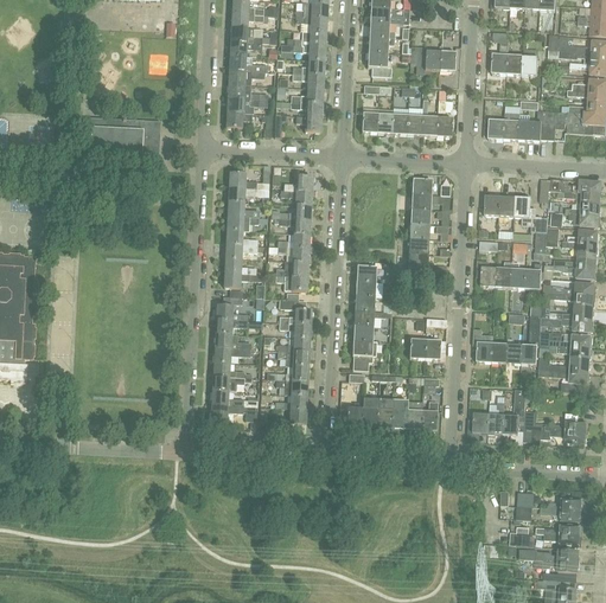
[(247,7),(247,0),(231,0),(230,13),(247,14),(266,15),(266,8),(247,7)]
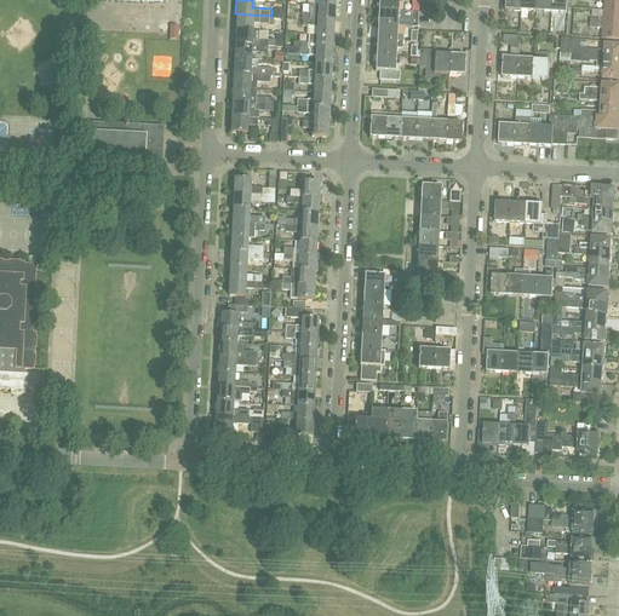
[(536,0),(536,9),(550,10),(551,0),(536,0)]
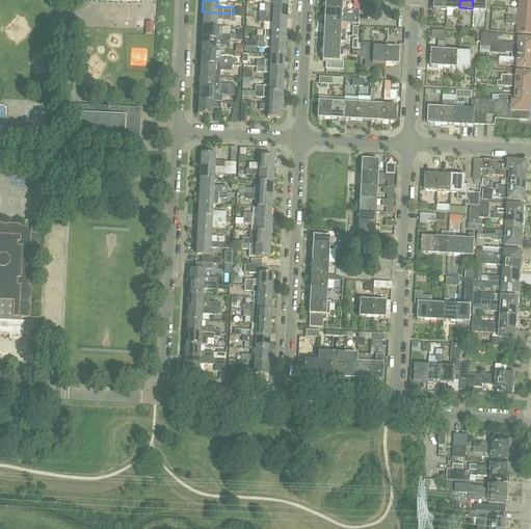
[(473,0),(472,8),(485,9),(485,0),(473,0)]
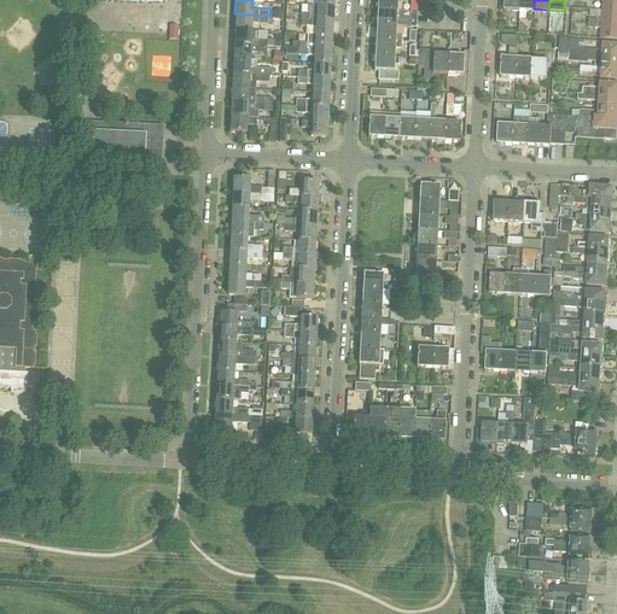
[(315,17),(332,18),(332,4),(316,3),(315,11),(315,17)]
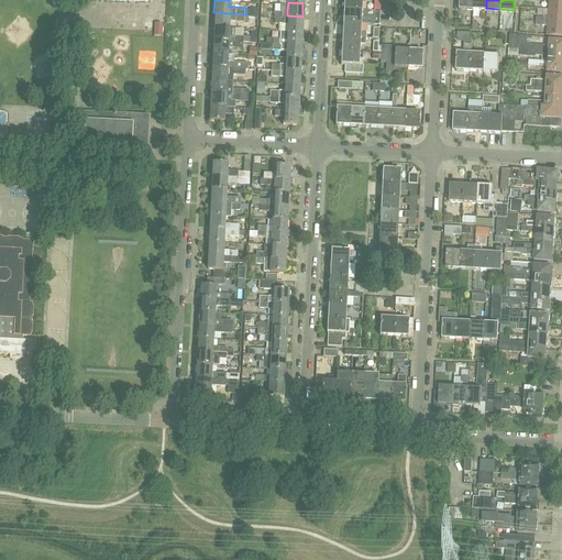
[(365,8),(361,8),(343,7),(342,20),(360,21),(372,22),(378,23),(379,8),(373,8),(373,14),(365,14),(365,8)]
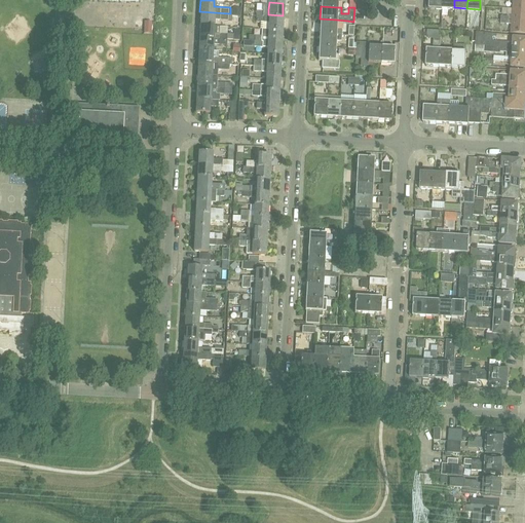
[(524,6),(511,6),(510,19),(524,19),(524,6)]
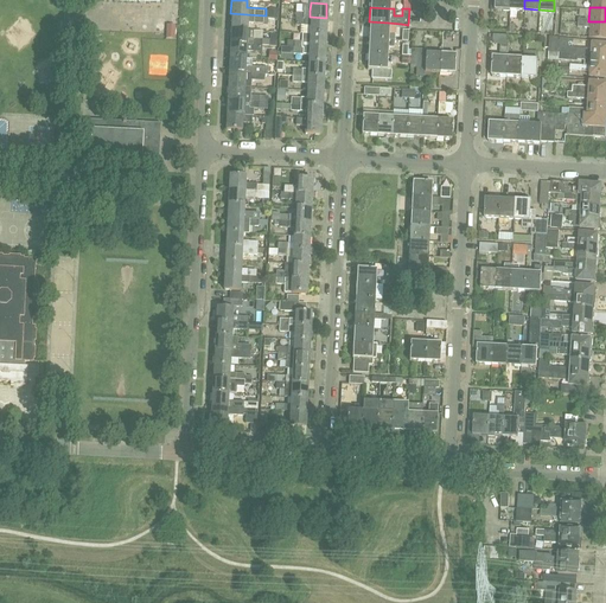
[(266,15),(247,14),(230,13),(230,27),(246,29),(247,20),(262,21),(262,20),(266,20),(266,15)]
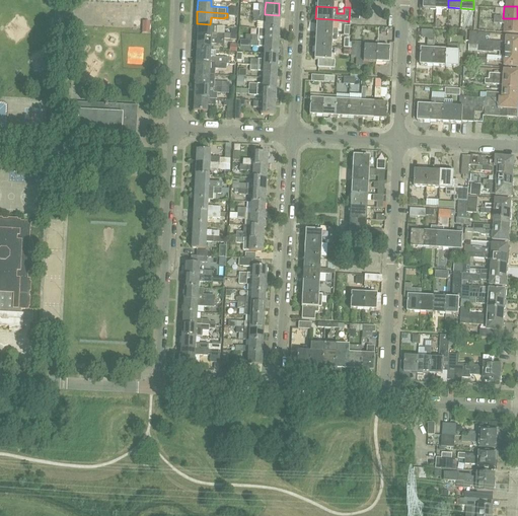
[(265,20),(264,26),(278,27),(279,15),(265,14),(260,14),(251,14),(251,19),(265,20)]
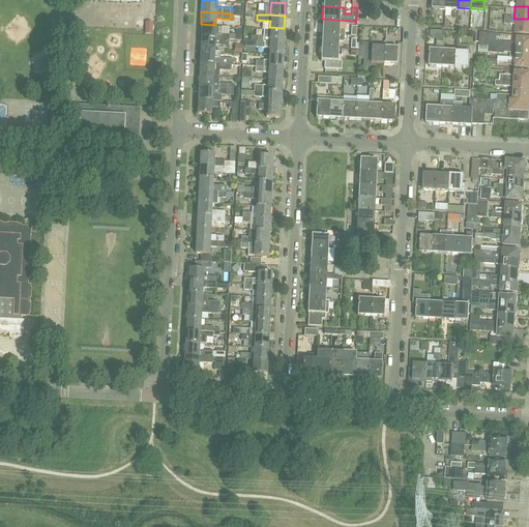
[(322,19),(321,32),(339,33),(344,33),(344,27),(339,27),(339,20),(322,19)]
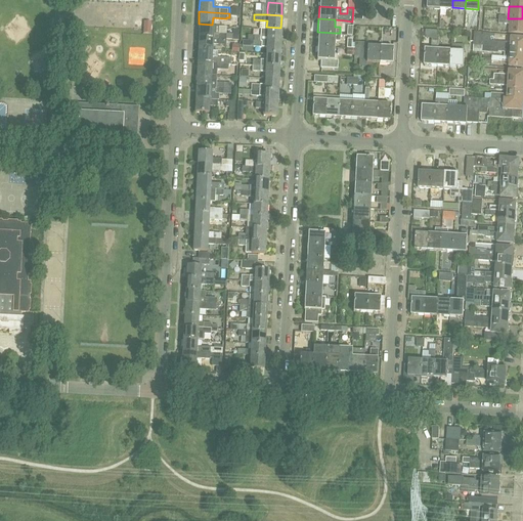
[(522,32),(522,18),(508,18),(508,22),(506,22),(504,22),(503,31),(507,31),(522,32)]
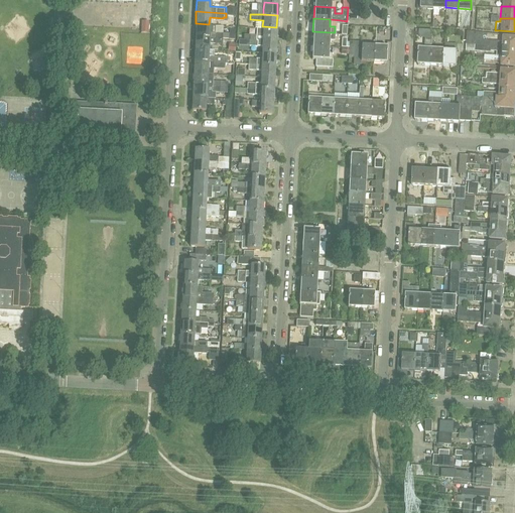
[(214,36),(222,36),(222,31),(214,31),(215,24),(209,24),(196,23),(195,35),(209,36),(214,36)]
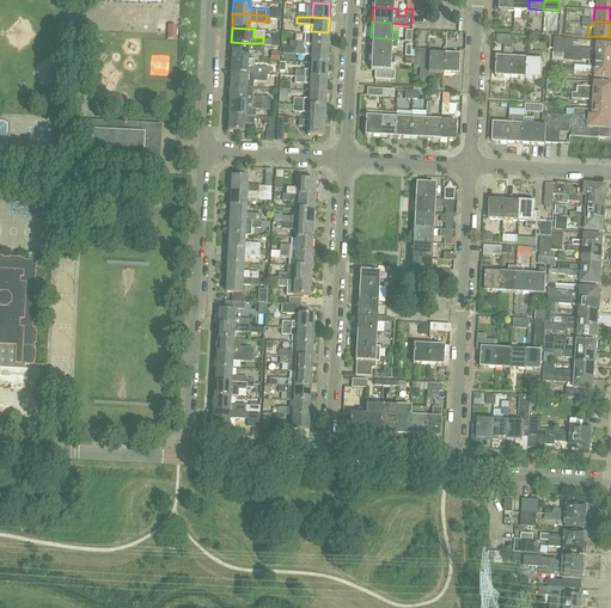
[(327,47),(328,32),(311,31),(304,31),(304,38),(288,37),(288,44),(295,45),(327,47)]
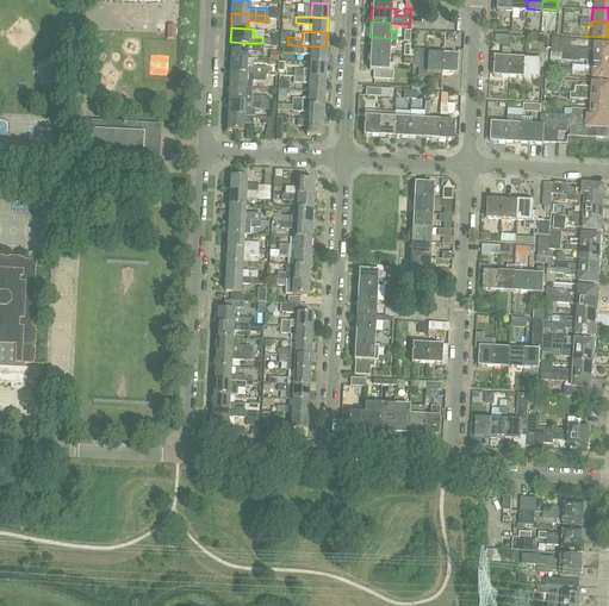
[(396,38),(390,38),(370,37),(370,52),(389,52),(389,45),(396,45),(396,38)]
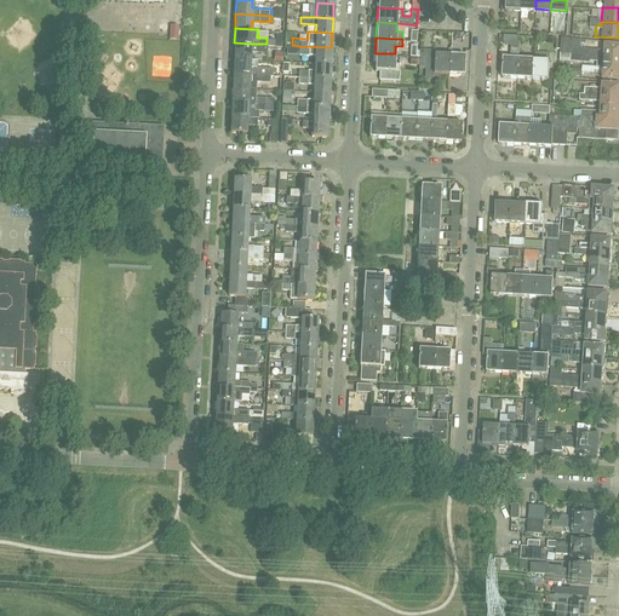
[(618,42),(605,41),(603,47),(569,45),(569,46),(569,51),(618,53),(618,42)]
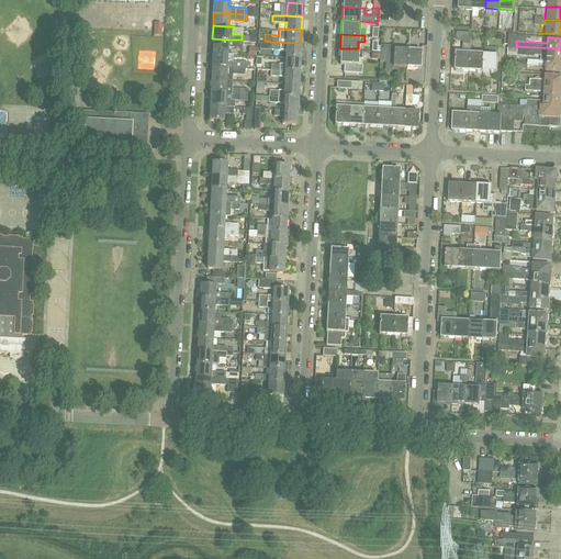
[(212,38),(212,52),(226,53),(226,45),(227,40),(212,38)]
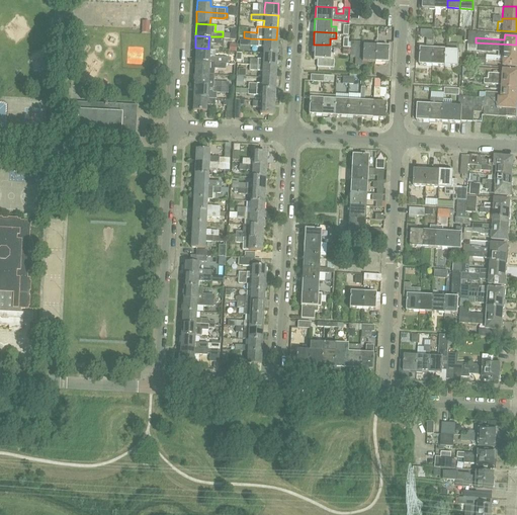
[(475,49),(476,43),(476,38),(467,37),(466,43),(466,49),(475,49)]
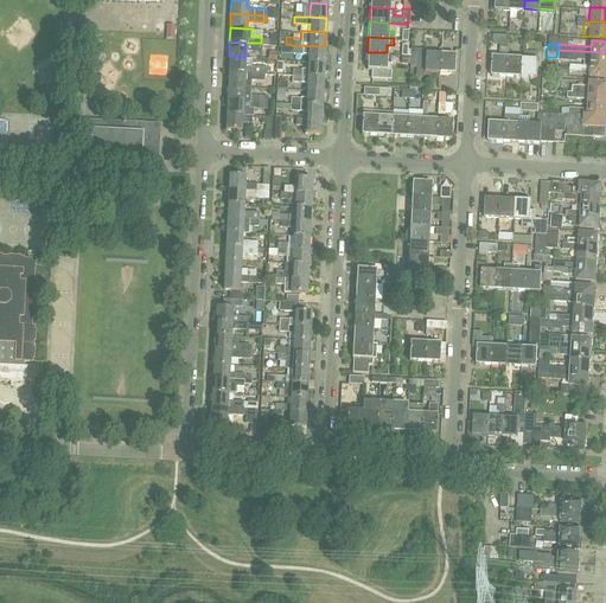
[(307,59),(324,61),(324,46),(293,45),(293,51),(308,51),(307,59)]
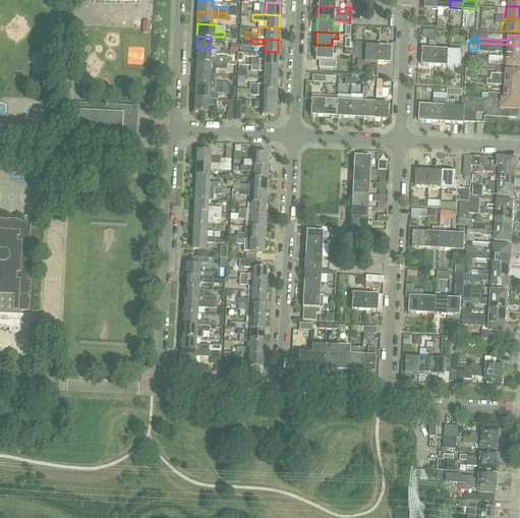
[(363,60),(377,60),(378,44),(378,41),(352,40),(351,58),(353,58),(354,56),(356,56),(356,63),(363,63),(363,60)]
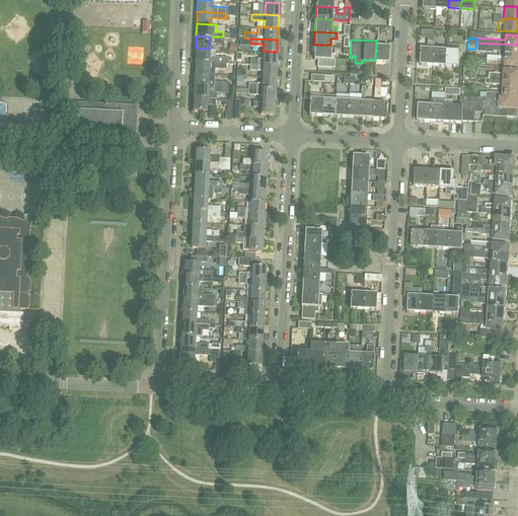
[(504,54),(517,55),(517,45),(476,43),(475,49),(475,50),(493,51),(493,49),(499,50),(499,54),(504,54)]
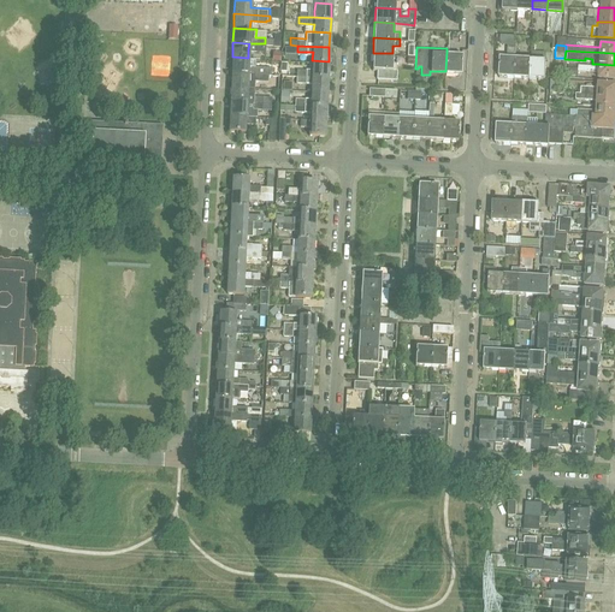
[(462,53),(447,52),(445,71),(461,72),(462,53)]
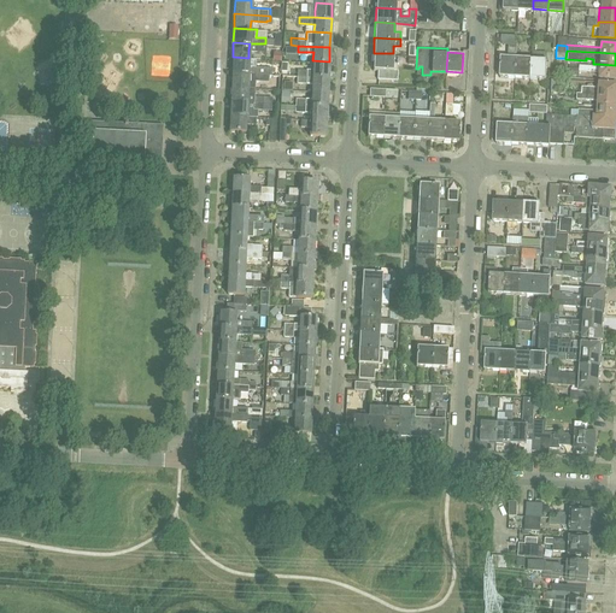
[(392,69),(393,53),(374,53),(373,68),(377,69),(376,77),(397,78),(397,69),(392,69)]
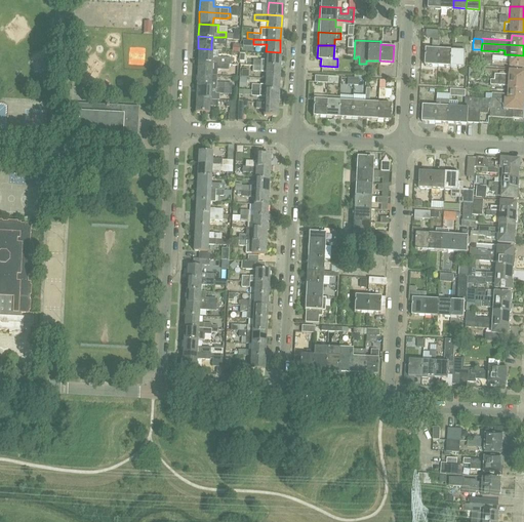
[(425,64),(437,64),(438,47),(426,46),(425,64)]
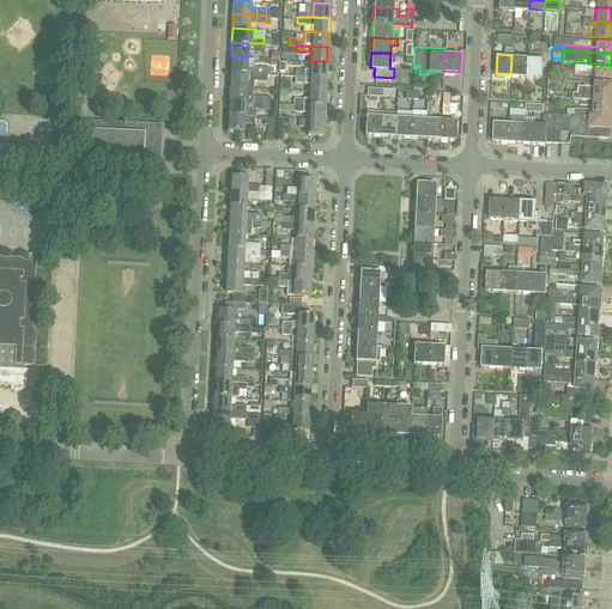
[(510,74),(526,75),(527,56),(511,55),(510,74)]
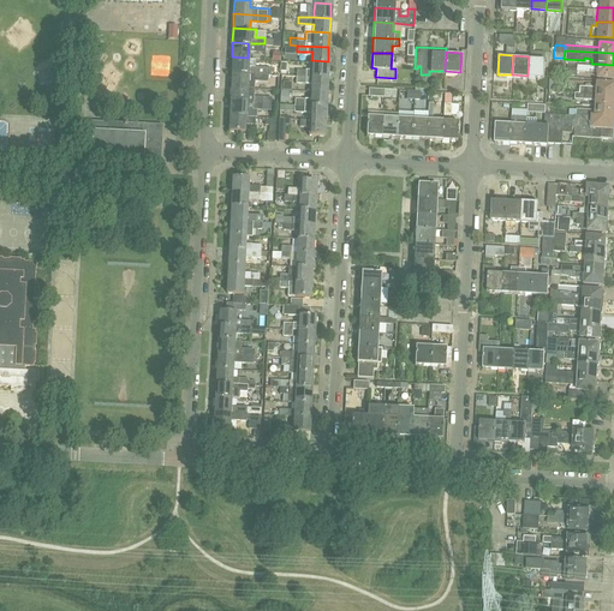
[(248,65),(248,58),(232,57),(231,71),(248,72),(267,72),(269,73),(270,66),(248,65)]
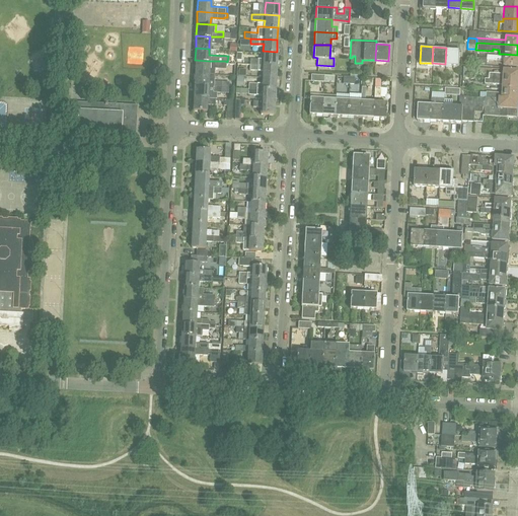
[(459,49),(446,48),(445,64),(458,65),(459,49)]
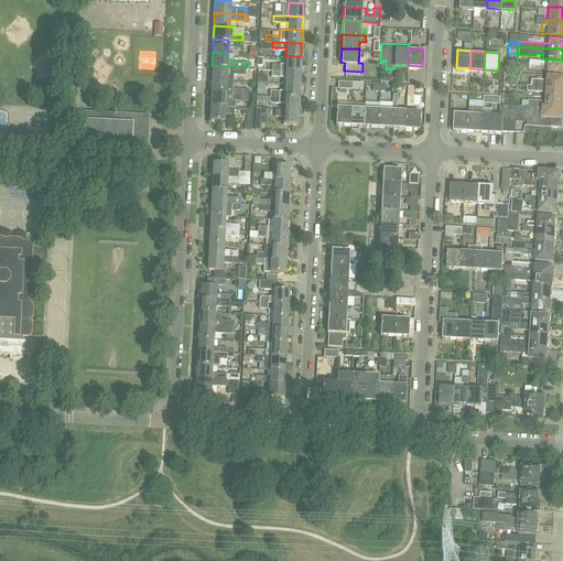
[(300,69),(301,56),(285,55),(285,63),(271,62),(271,68),(300,69)]
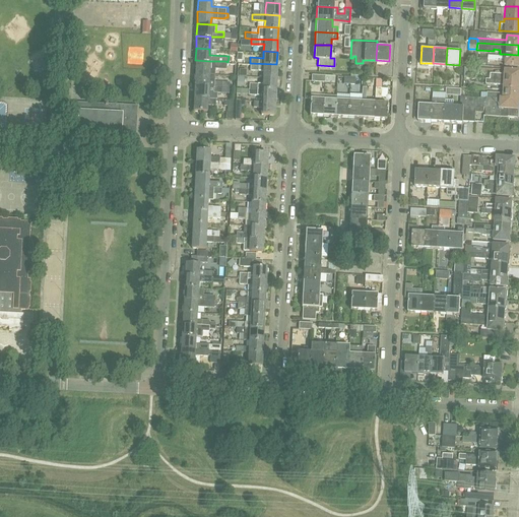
[(518,55),(505,54),(500,54),(488,53),(488,58),(505,59),(504,64),(515,65),(518,64),(518,55)]
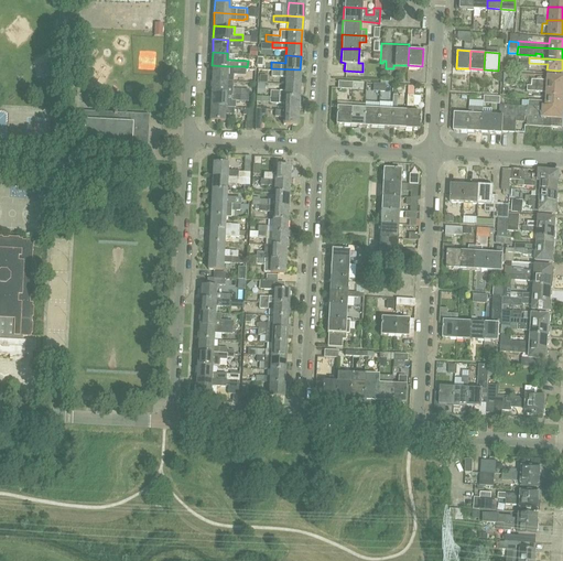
[(245,66),(227,66),(212,65),(212,78),(233,79),(233,72),(245,73),(245,66)]
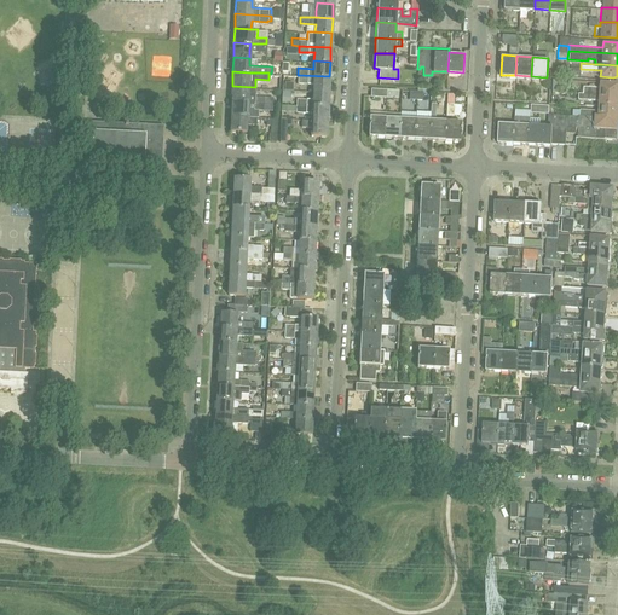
[(329,91),(329,76),(298,75),(298,81),(313,82),(312,90),(329,91)]
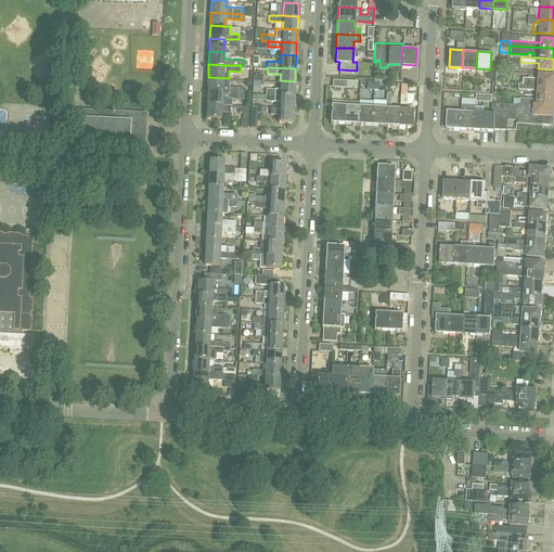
[(523,76),(523,82),(553,84),(553,73),(538,73),(538,77),(523,76)]
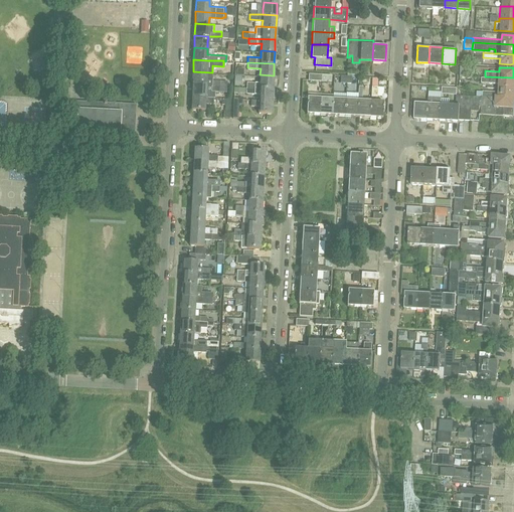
[(193,71),(192,83),(205,84),(218,84),(226,84),(226,80),(211,79),(212,72),(193,71)]
